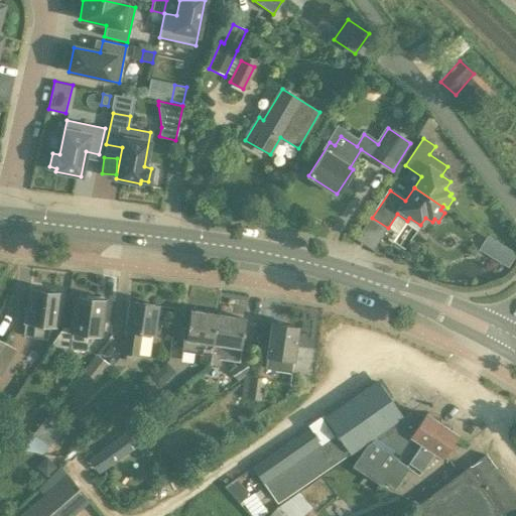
[(515,254),(515,253),(499,243),(490,257),(508,268),(515,254)]
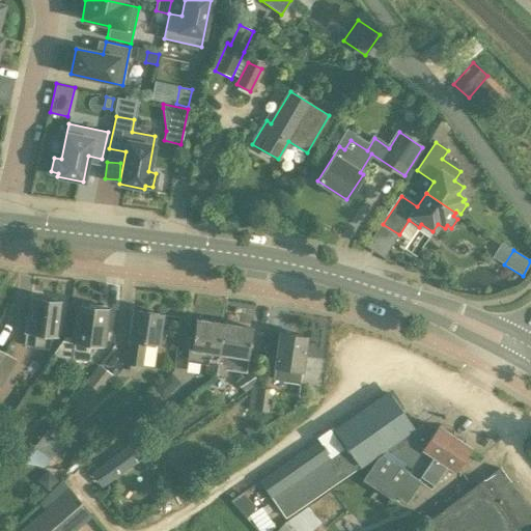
[(57,336),(61,303),(57,302),(55,300),(49,299),(46,301),(33,299),(30,316),(27,316),(23,345),(48,350),(50,336),(57,336)]
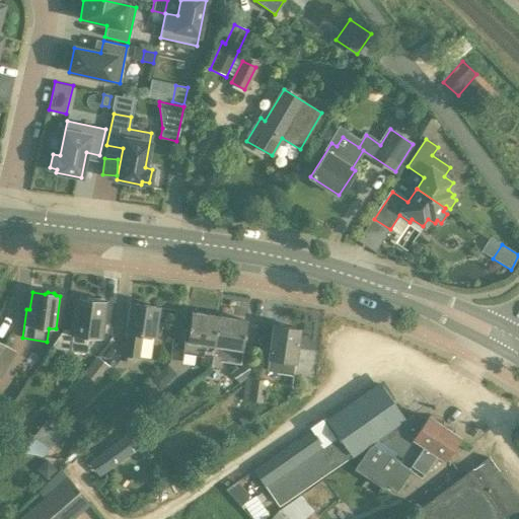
[(100,337),(104,303),(101,302),(102,299),(78,296),(78,300),(76,299),(72,329),(65,329),(54,345),(71,347),(71,351),(87,352),(89,336),(100,337)]
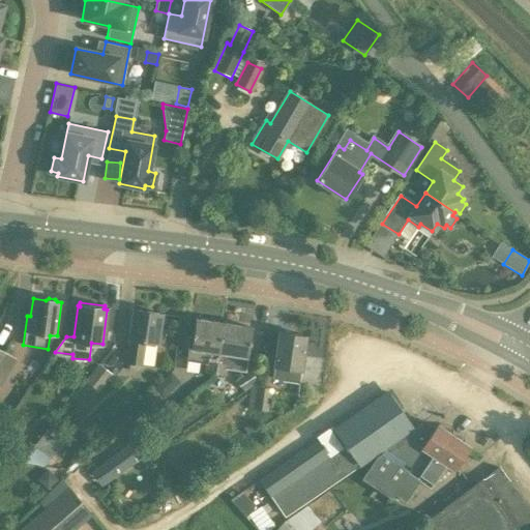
[(123,350),(121,361),(122,362),(121,369),(127,370),(128,363),(140,365),(144,341),(156,343),(162,315),(133,310),(131,317),(128,337),(129,339),(127,350),(123,350)]
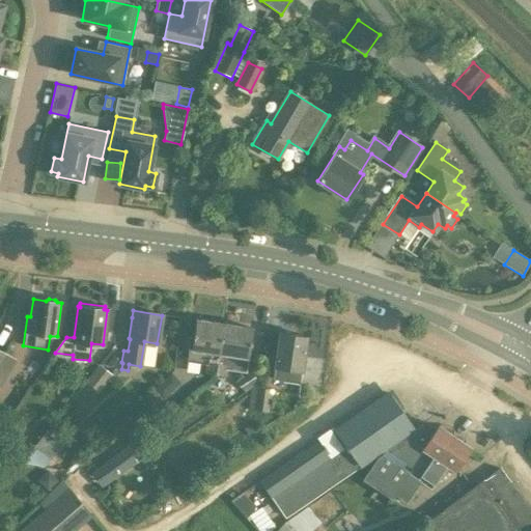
[(204,373),(216,375),(223,325),(195,320),(193,336),(190,336),(186,363),(205,366),(204,373)]
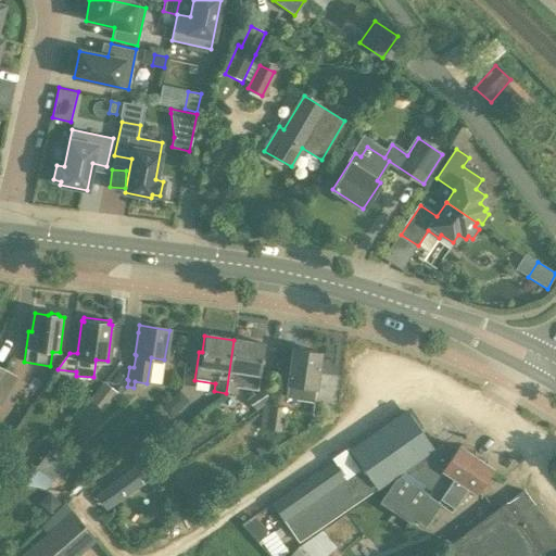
[(234,340),(226,393),(235,395),(236,388),(256,391),(264,344),(234,340)]
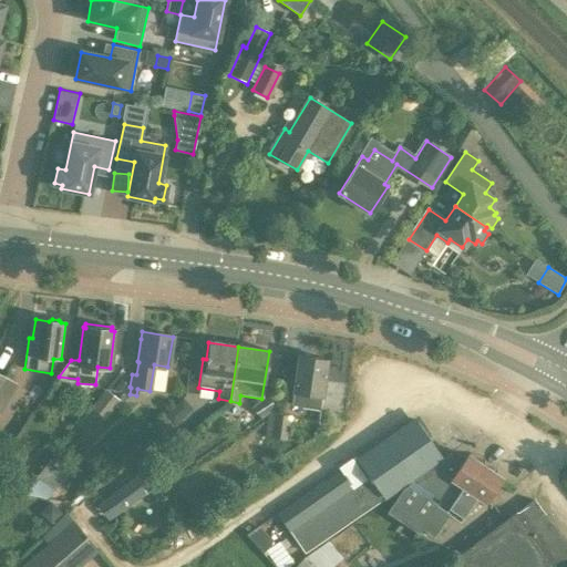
[(290,405),(319,410),(327,360),(297,356),(291,393),(292,393),(290,405)]
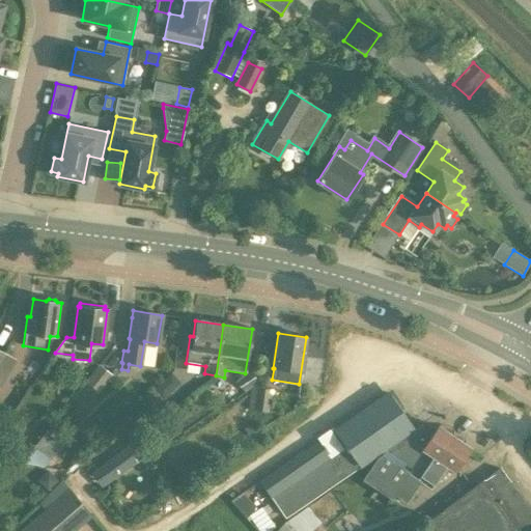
[(85,383),(100,393),(112,375),(99,365),(85,383)]
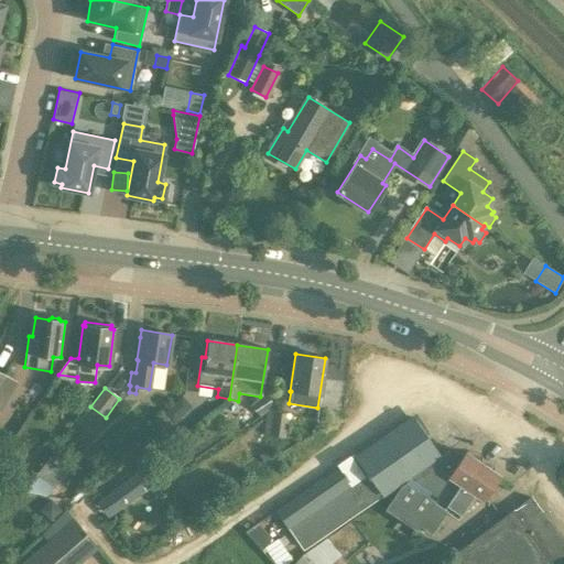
[(252,404),(260,416),(275,405),(267,394),(252,404)]
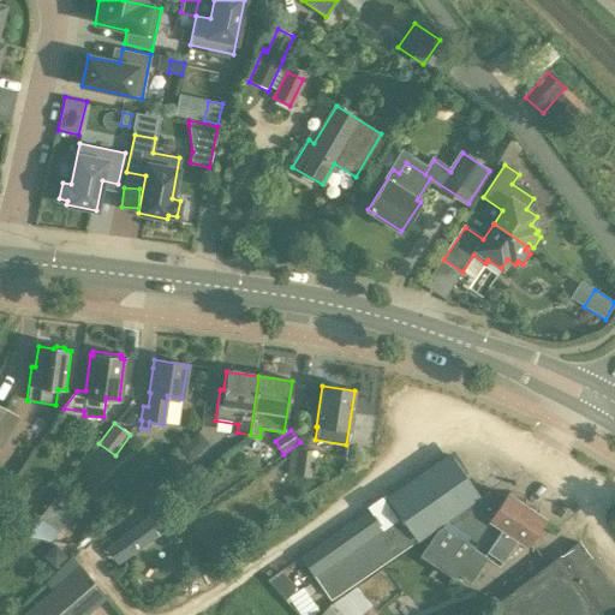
[(167,463),(177,473),(208,443),(197,433),(167,463)]
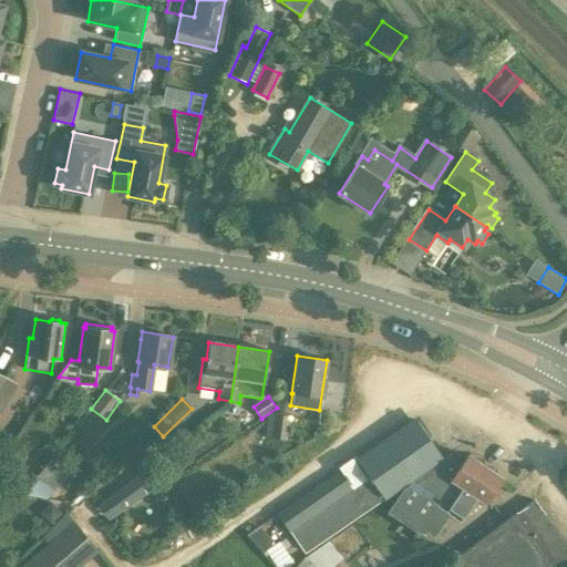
[(265,436),(287,440),(290,418),(269,413),(265,436)]
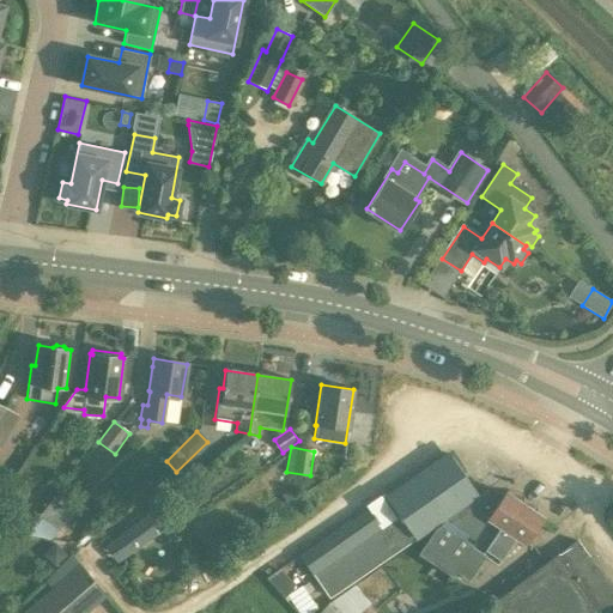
[(442,460),(387,499),(413,538),(477,493),(462,473),(466,471),(450,448),(439,456),(442,460)]
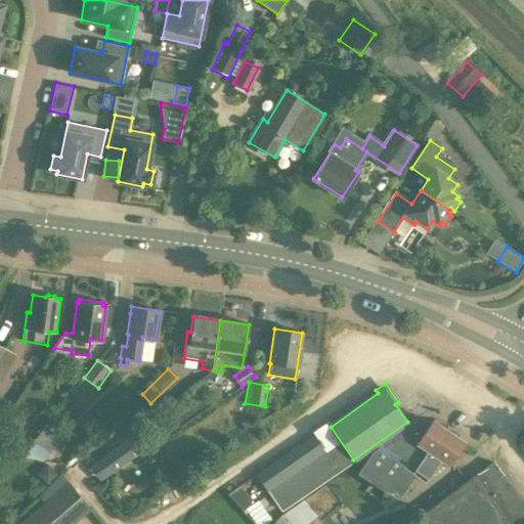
[(427,428),(416,421),(417,420),(416,419),(372,452),(357,474),(387,493),(389,489),(400,496),(413,476),(424,483),(440,460),(448,465),(464,442),(459,439),(459,434),(449,433),(432,421),(427,428)]
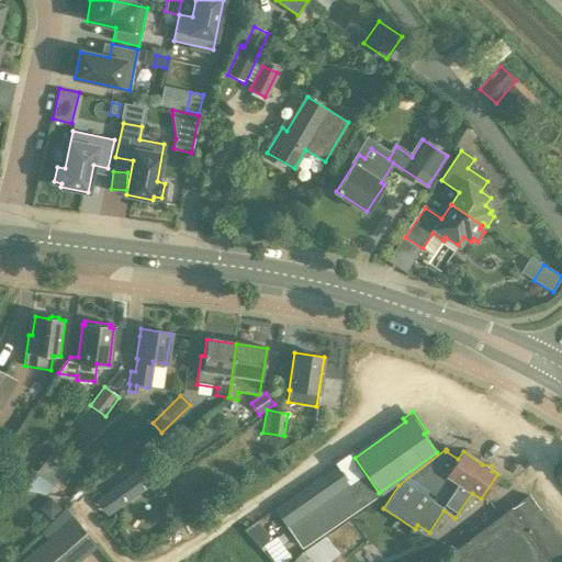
[(131,470),(145,491),(169,474),(157,457),(145,464),(143,462),(131,470)]
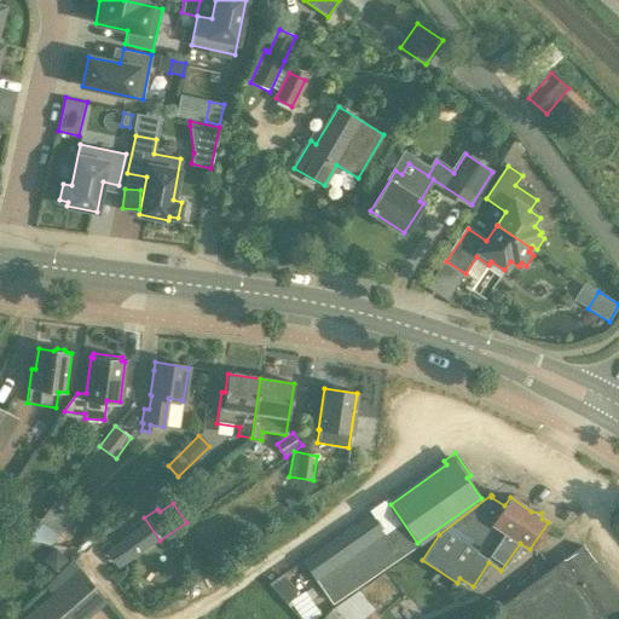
[(331,602),(417,543),(391,504),(372,515),(371,513),(302,561),(331,602)]
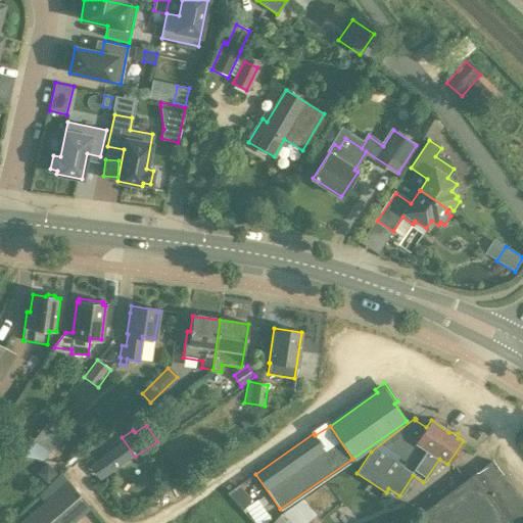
[(34,440),(24,454),(24,457),(44,461),(49,453),(34,440)]
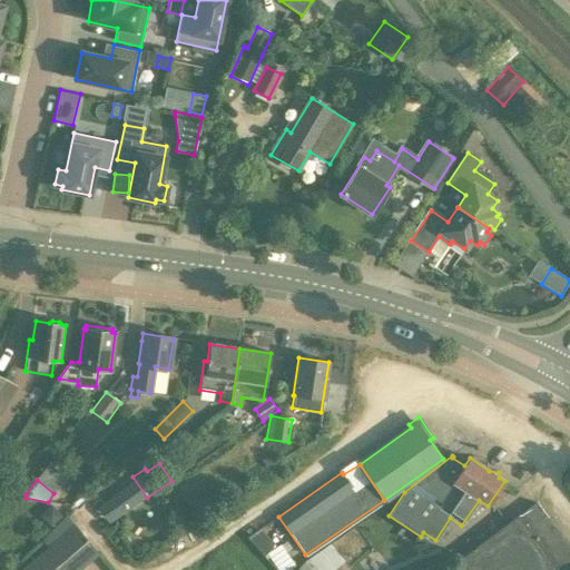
[(114,497),(100,507),(109,520),(124,510),(114,497)]
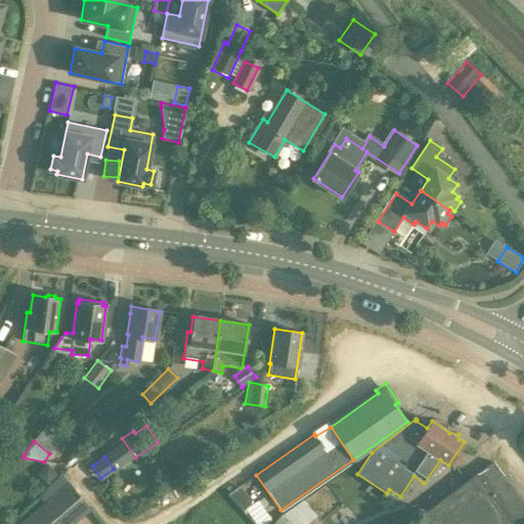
[(523,523),(523,504),(492,463),(476,474),(420,516),(425,523),(423,523),(523,523)]
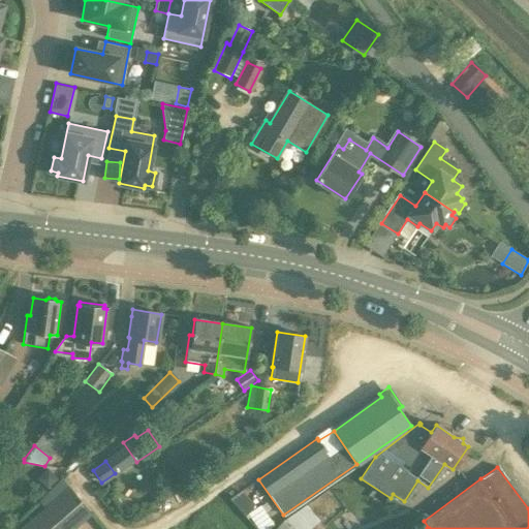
[(71,528),(91,512),(68,487),(20,528),(21,528),(20,528),(71,528)]
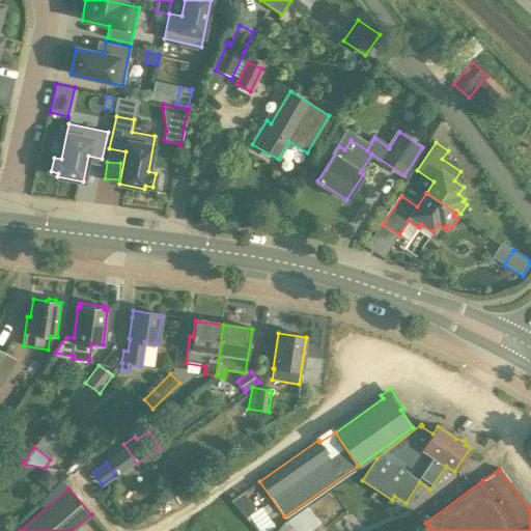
[(270,530),(275,528),(261,507),(249,515),(259,530),(270,530)]
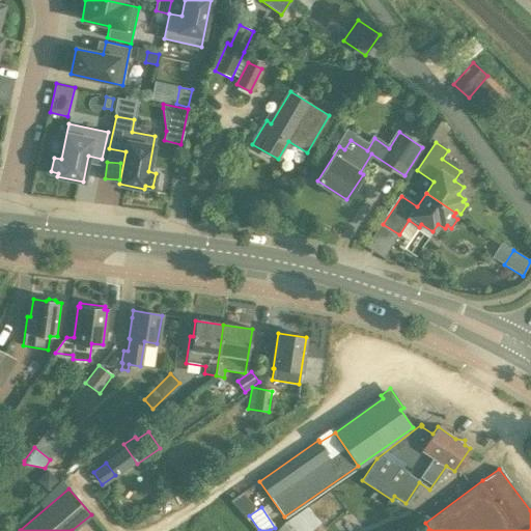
[(311,530),(320,524),(307,507),(285,523),(284,522),(274,530),(311,530)]
